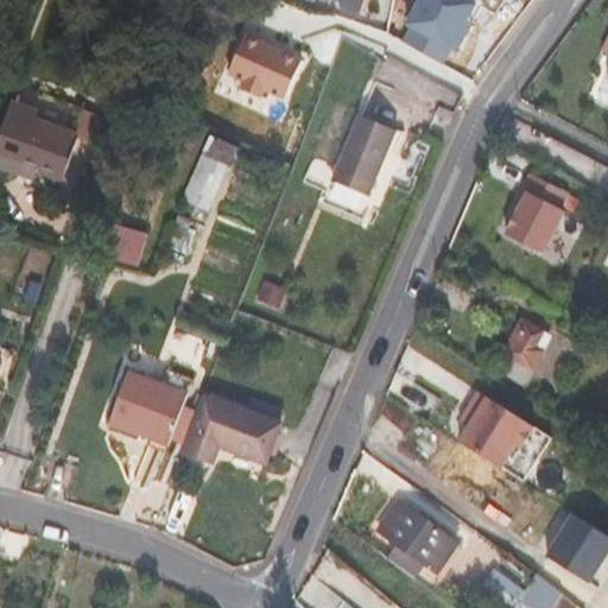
[(343,1),(339,0),(315,0),(310,13),(335,23),(341,6),(343,1)]
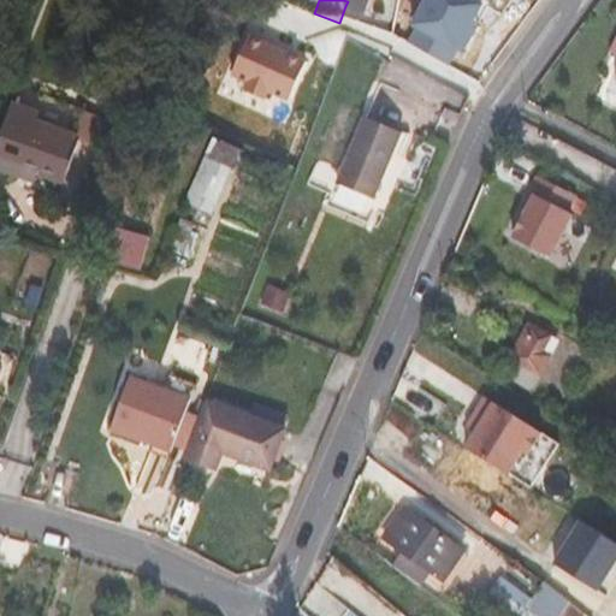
[(343,0),(348,1),(345,6),(365,15),(369,0),(343,0)]
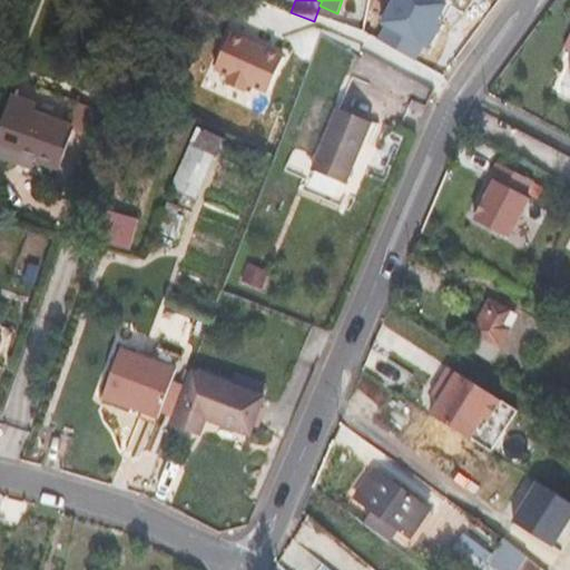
[(441,19),(451,2),(446,0),(393,0),(383,20),(386,22),(379,38),(419,59),(426,45),(431,48),(445,22),(441,19)]
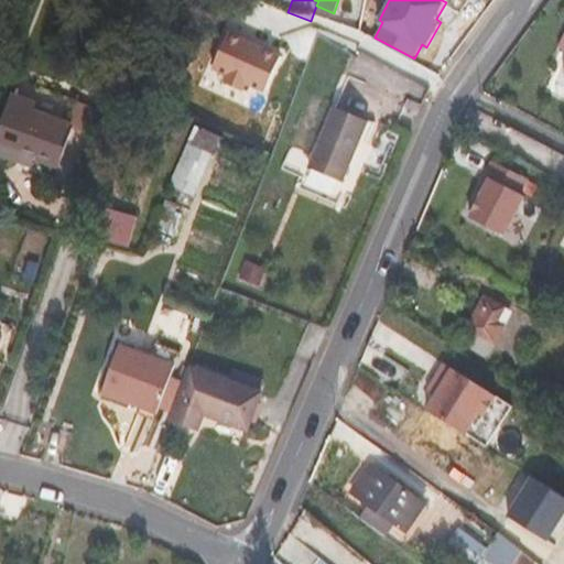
[(283,54),(231,31),(215,68),(228,74),(226,79),(246,88),(249,83),(267,90),(283,54)]
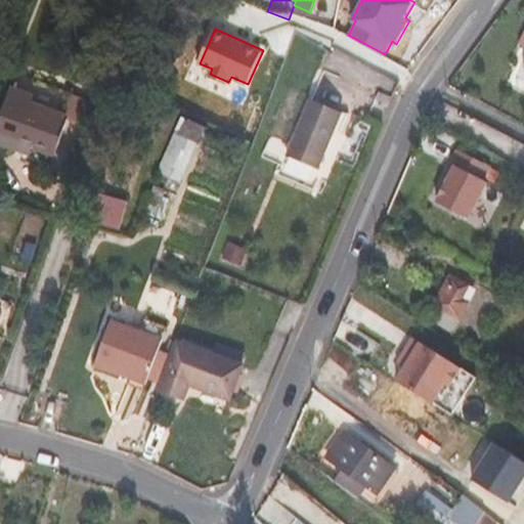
[(72,97),(16,77),(11,91),(32,98),(30,104),(64,117),(72,97)]
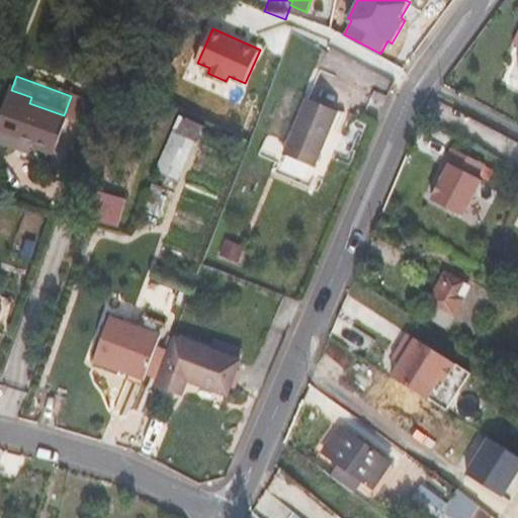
[(31,97),(11,90),(0,120),(0,141),(15,147),(17,140),(31,145),(51,152),(64,115),(29,103),(31,97)]
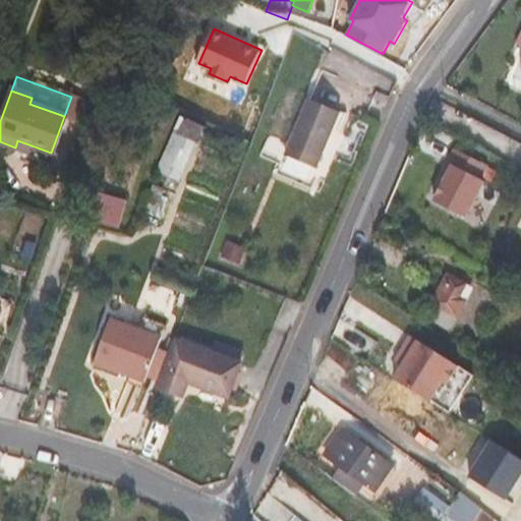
[(309,99),(286,156),(315,168),(327,145),(317,140),(332,108),(309,99)]
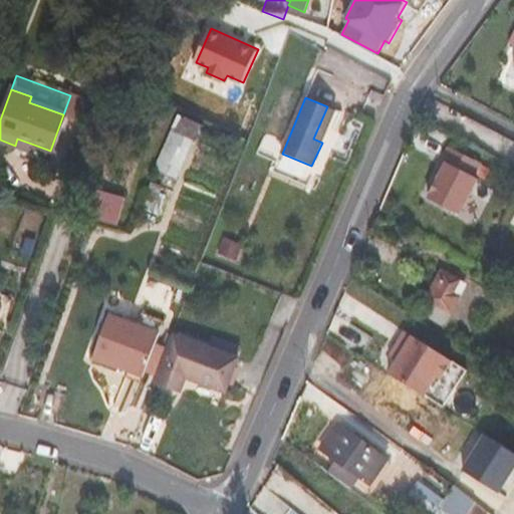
[(335,110),(327,106),(313,139),(322,143),(335,110)]
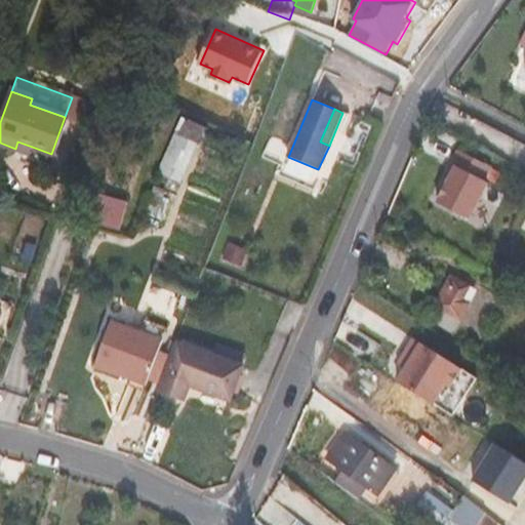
[(206,127),(182,116),(157,172),(182,184),(206,127)]
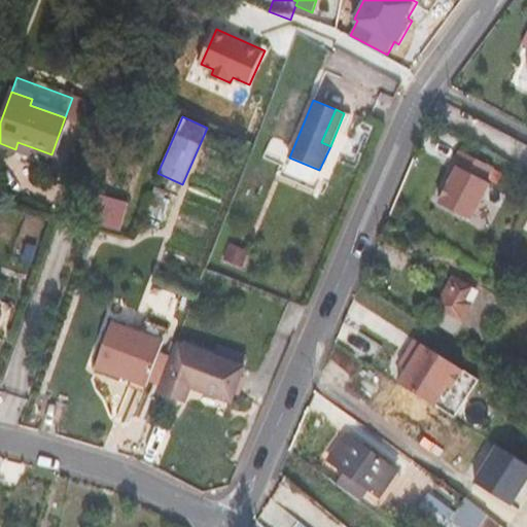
[(18,142),(15,149),(30,154),(32,147),(18,142)]
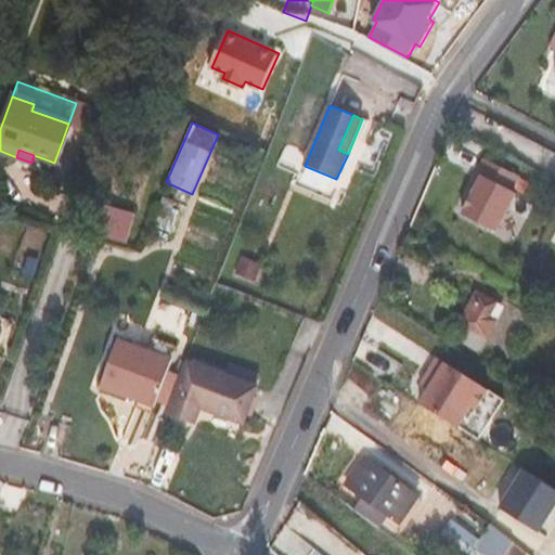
[(518,177),(485,158),(476,175),(480,177),(460,214),(493,232),(515,193),(511,191),(518,177)]
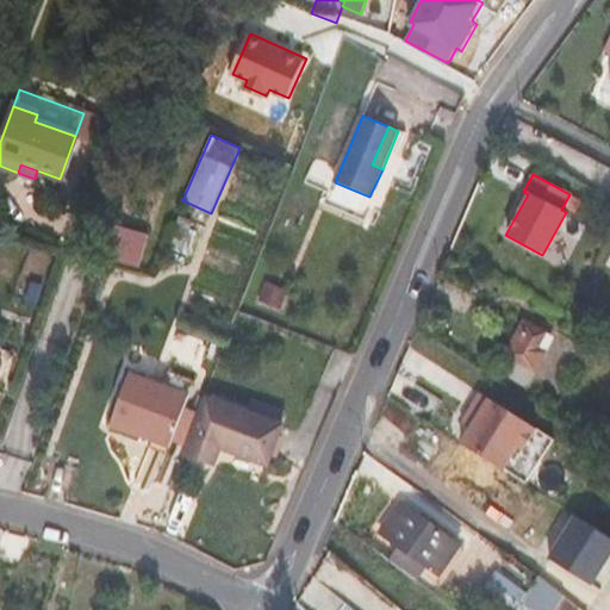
[(185,218),(174,244),(184,248),(193,222),(185,218)]
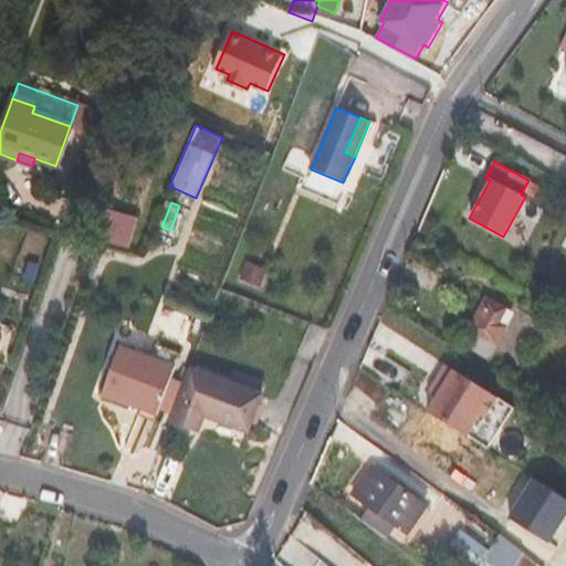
[(103,240),(134,247),(140,216),(109,209),(103,240)]
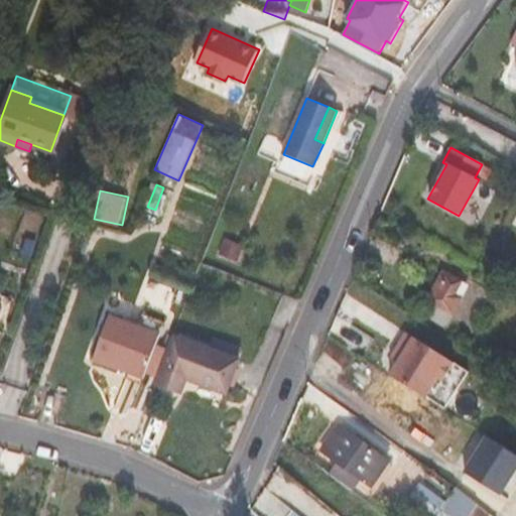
[(226,239),(220,254),(238,260),(243,246),(226,239)]
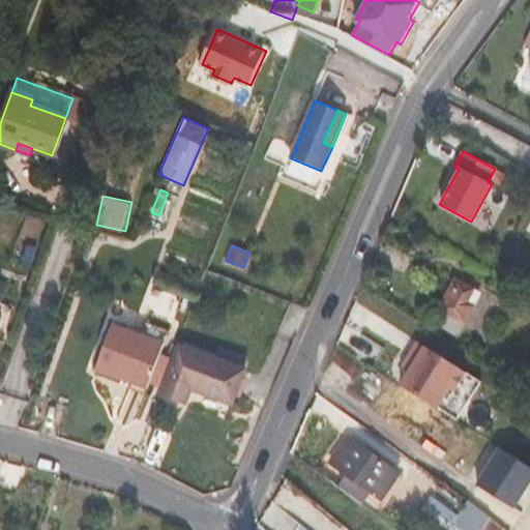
[(437,325),(457,335),(473,305),(467,302),(474,289),(454,278),(438,308),(444,313),(437,325)]
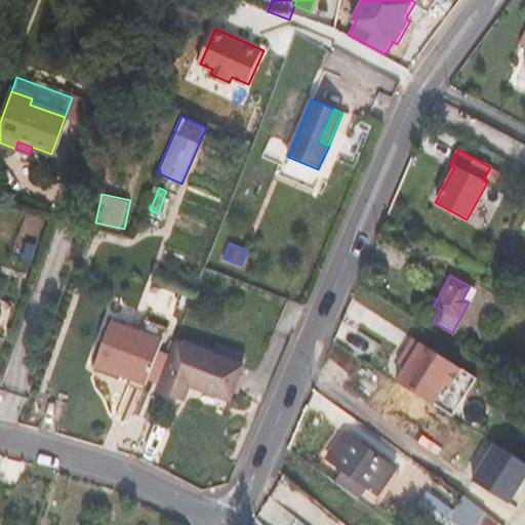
[(112,321),(94,366),(147,386),(168,328),(146,320),(140,331),(112,321)]
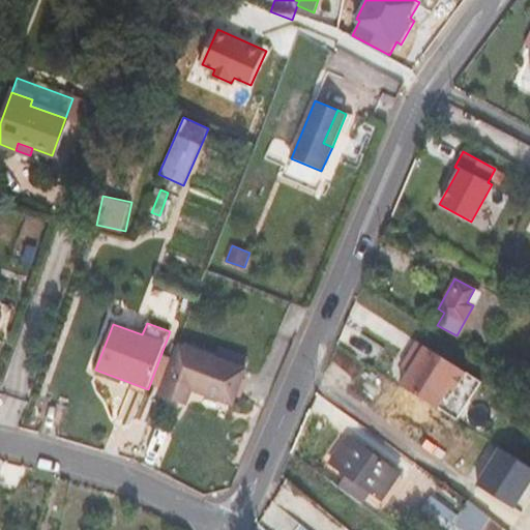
[(415,359),(409,369),(444,391),(445,390),(449,392),(464,369),(417,339),(407,354),(415,359)]
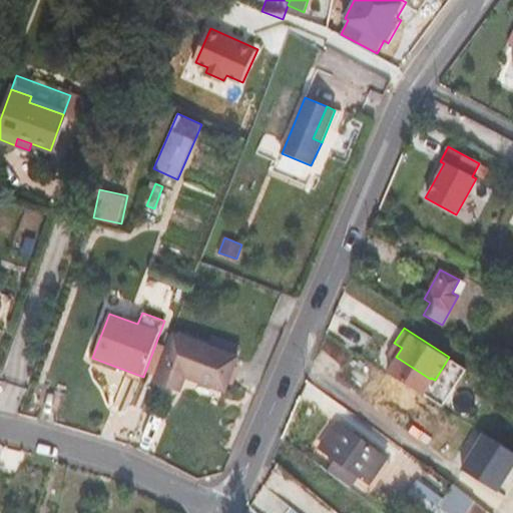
[(156,383),(180,391),(185,377),(225,392),(237,358),(174,335),(156,383)]
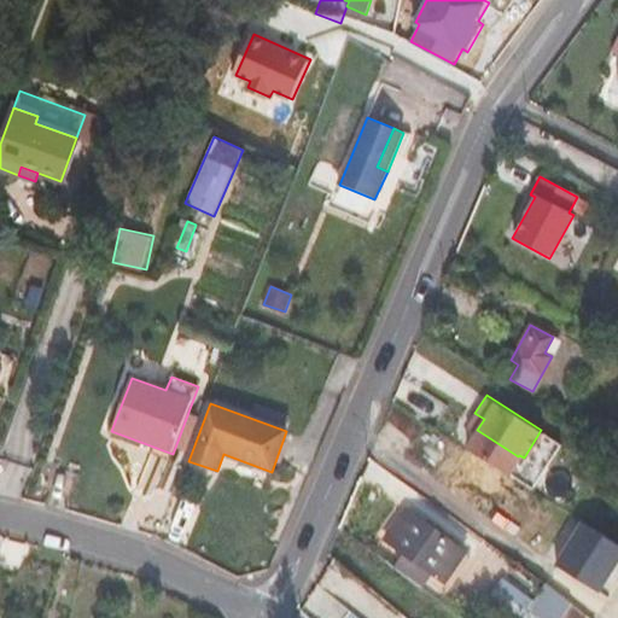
[(477,430),(465,449),(506,476),(518,456),(477,430)]
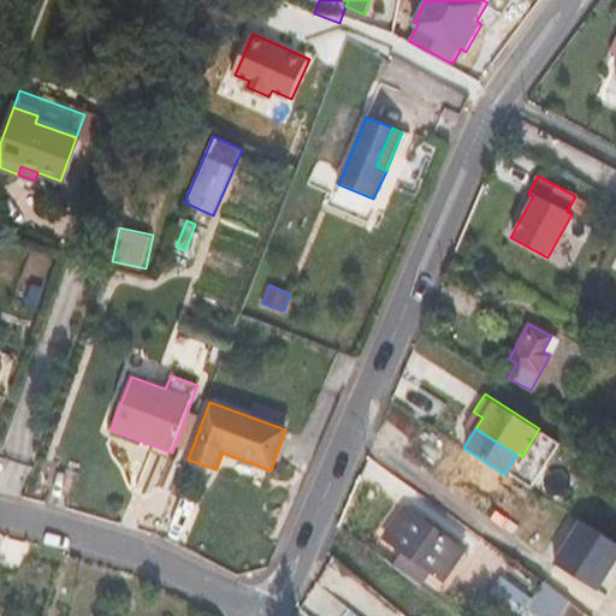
[(404,507),(403,508),(465,554),(467,550),(404,507)]
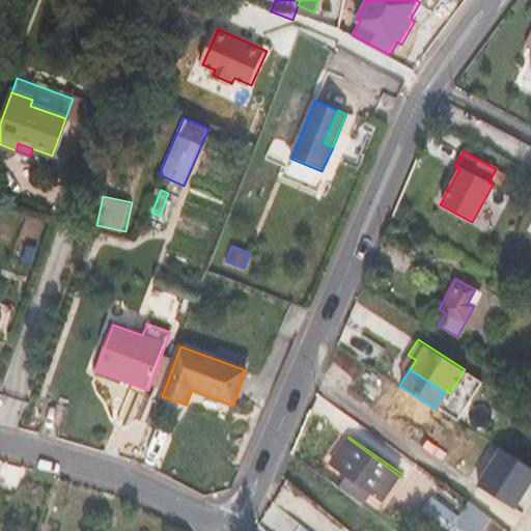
[(347,438),(336,454),(389,493),(400,477),(347,438)]
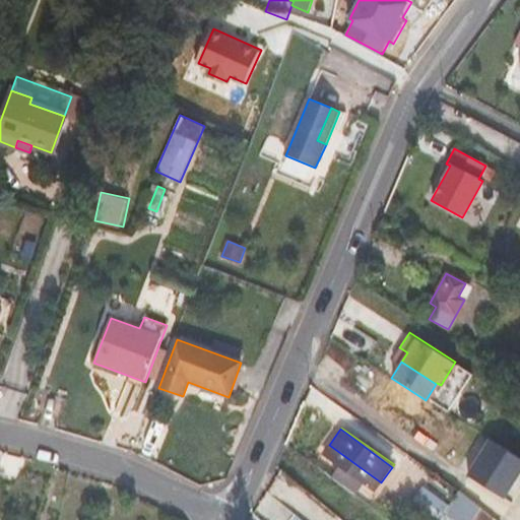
[(376,491),(381,482),(329,445),(323,454),(340,466),(364,482),(376,491)]
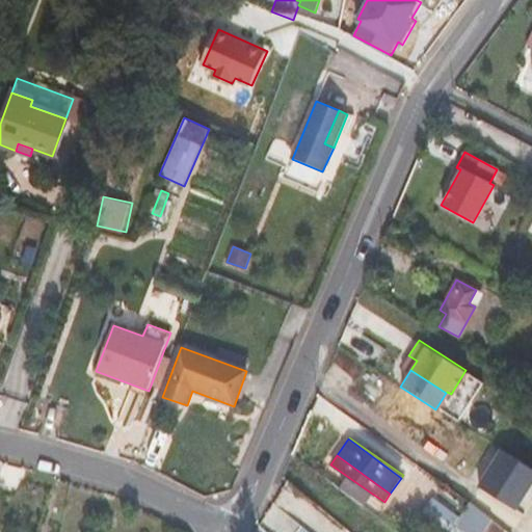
[(523,515),(531,501),(531,470),(509,455),(485,493),(523,515)]
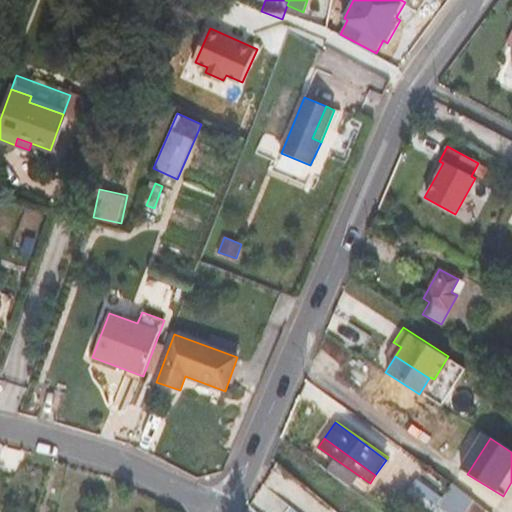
[(350,488),(358,475),(335,459),(327,470),(350,488)]
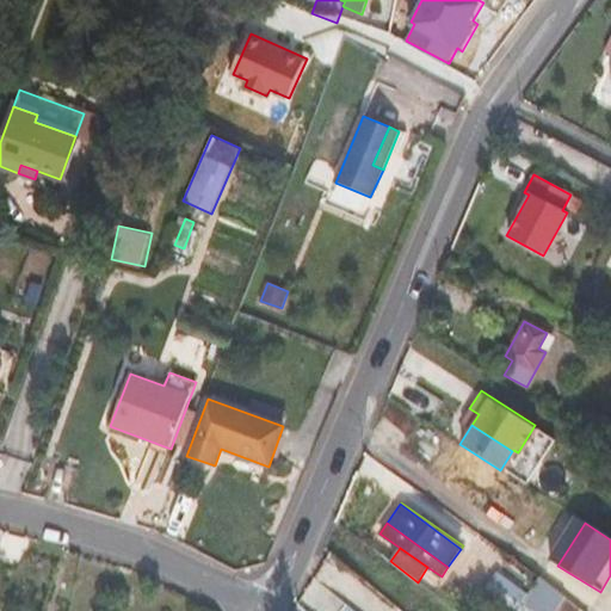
[(482,582),(473,575),(464,576),(460,584),(473,594),(482,582)]
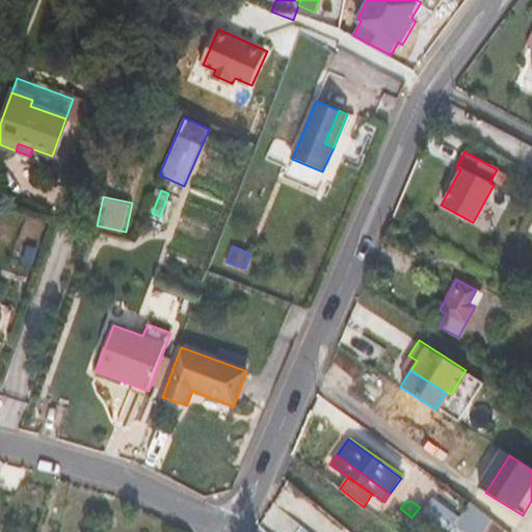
[(531,501),(523,515),(531,521),(531,519),(531,501)]
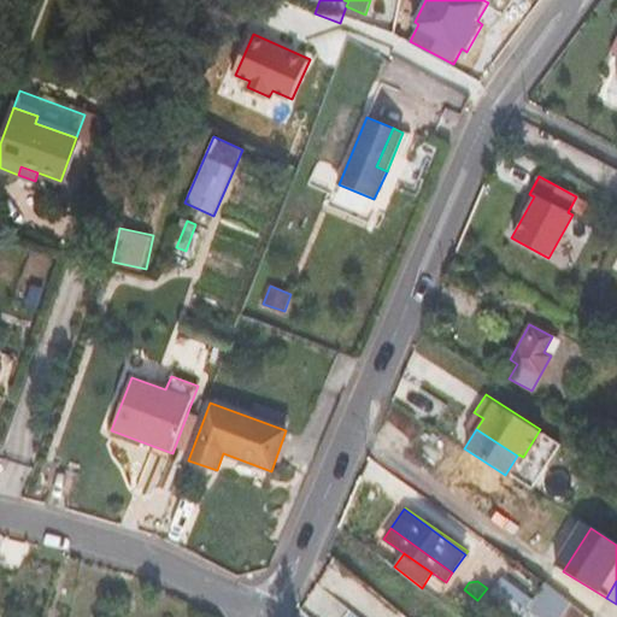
[(311,592),(301,609),(310,616),(346,616),(353,610),(318,582),(311,592)]
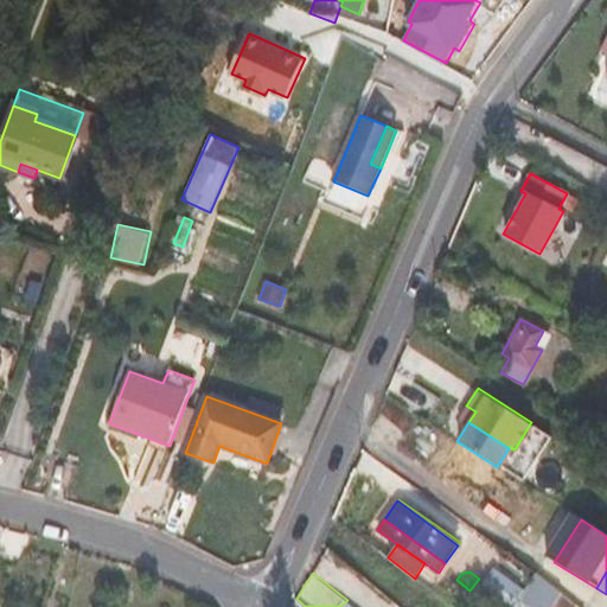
[(550,606),(579,606),(580,606),(575,602),(561,592),(550,606)]
